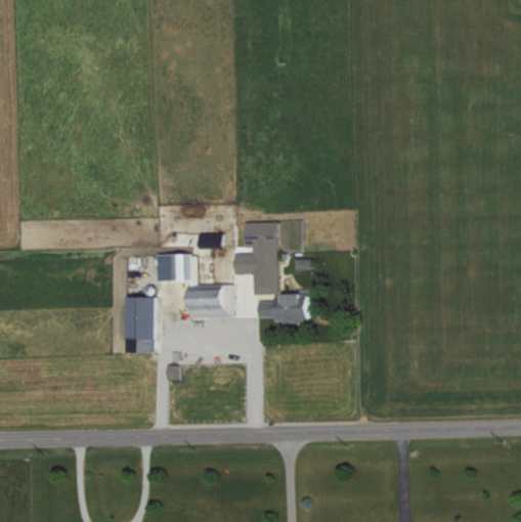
[(277,294),(275,221),(245,222),(245,252),(233,252),(234,273),(252,273),(253,294),(277,294)]
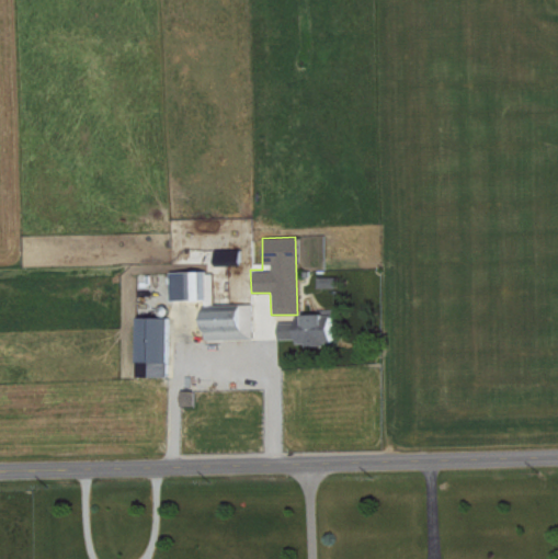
[(238,249),(213,250),(213,265),(238,265),(238,249)]
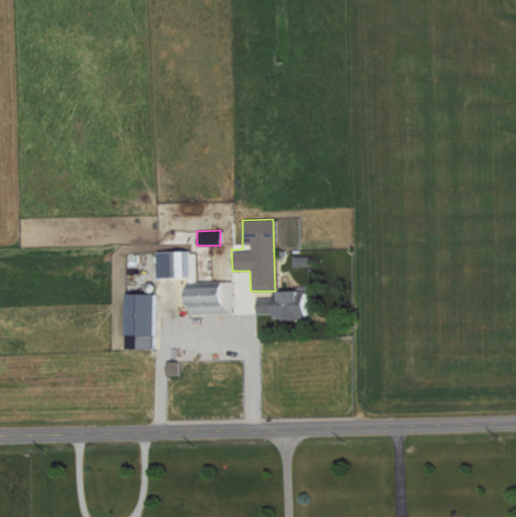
[(231,282),(196,282),(195,250),(155,251),(156,278),(186,277),(187,315),(232,314),(231,282)]
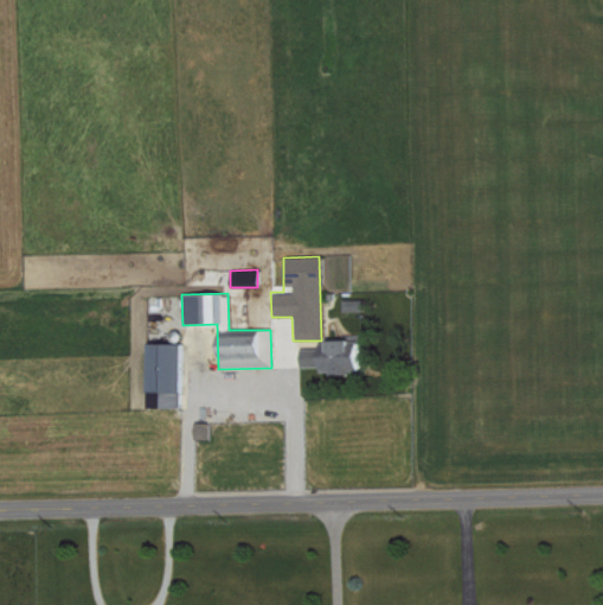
[(339,312),(358,312),(358,301),(340,300),(339,312)]
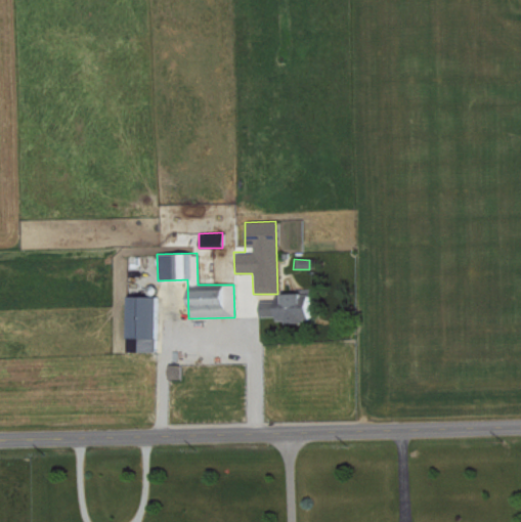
[(258,317),(281,317),(281,322),(306,322),(307,294),(279,294),(279,301),(258,301),(258,317)]
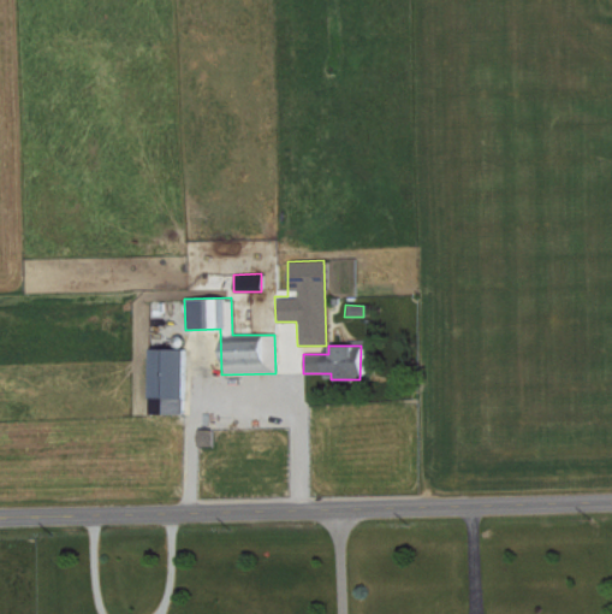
[(147,414),(180,414),(182,348),(147,348),(147,414)]
